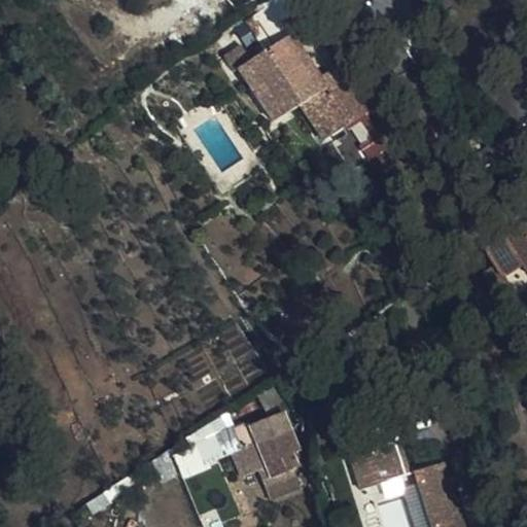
[(365,109),(337,65),(321,75),(291,32),(250,58),(241,44),(223,56),(233,70),(237,67),(272,119),(300,102),(322,136),(365,109)]
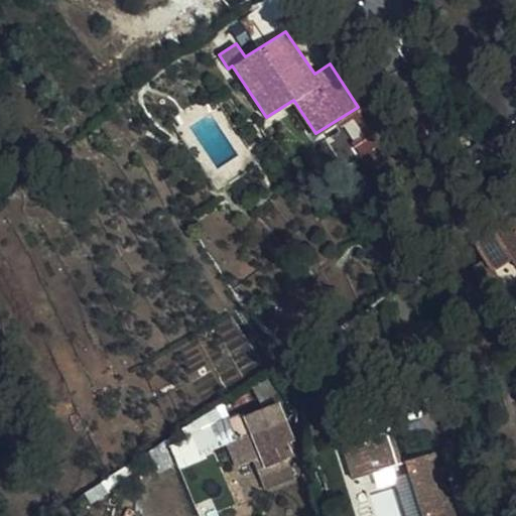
[(515,215),(474,243),(485,260),(505,291),(513,285),(515,288),(515,287),(515,215)]
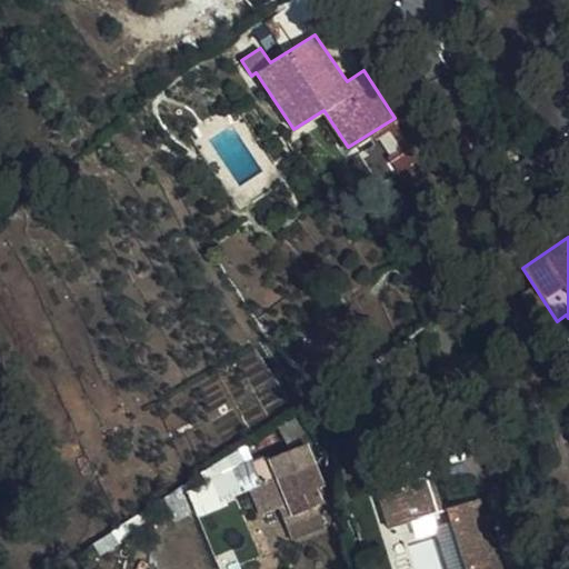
[(321,492),(297,446),(263,462),(259,455),(253,458),(262,475),(267,472),(270,478),(252,488),(265,511),(283,501),(290,515),(316,501),(313,496),(321,492)]
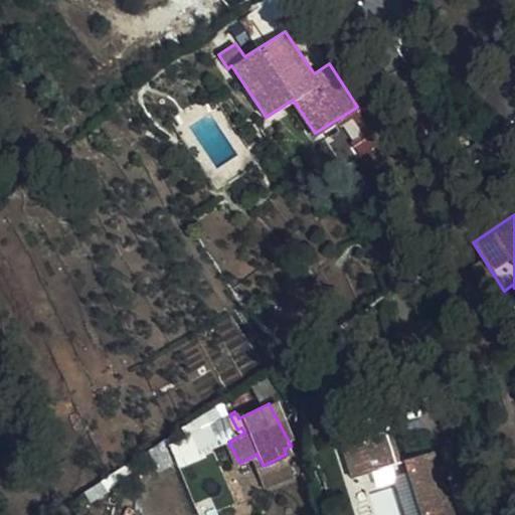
[(394,463),(383,431),(341,445),(351,475),(394,463)]
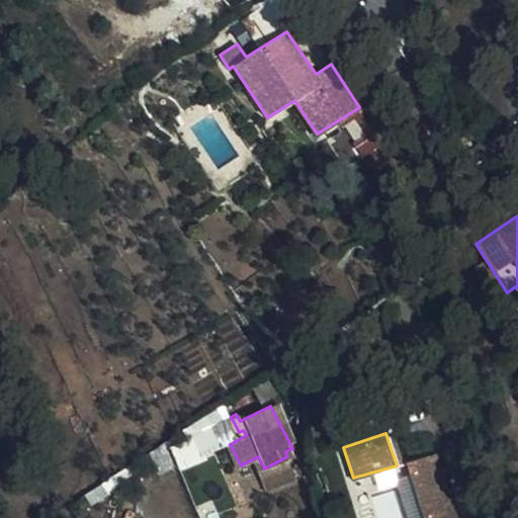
[(452,517),(434,453),(406,462),(422,517),(452,517)]
